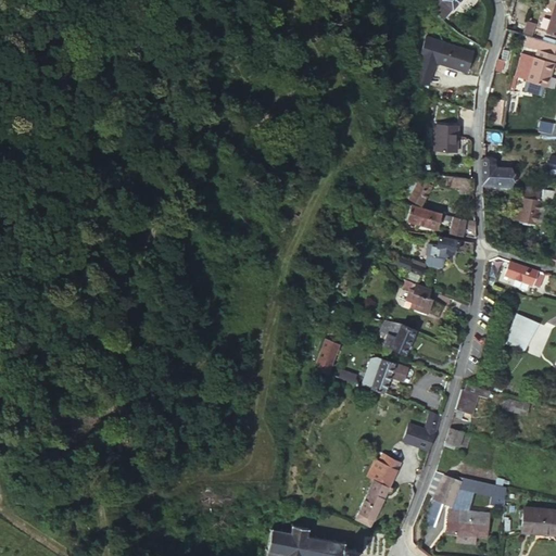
[(429,0),(436,8),(434,15),(441,20),(449,13),(460,0),(429,0)]
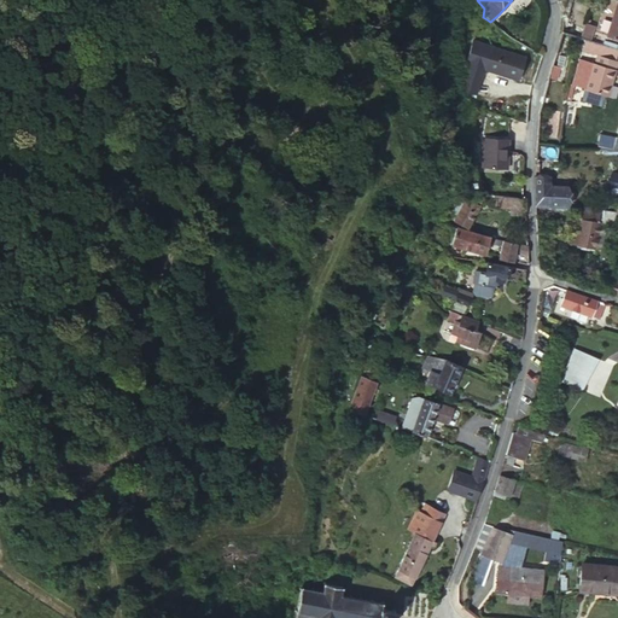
[(617,1),(606,33),(617,36),(617,1)]
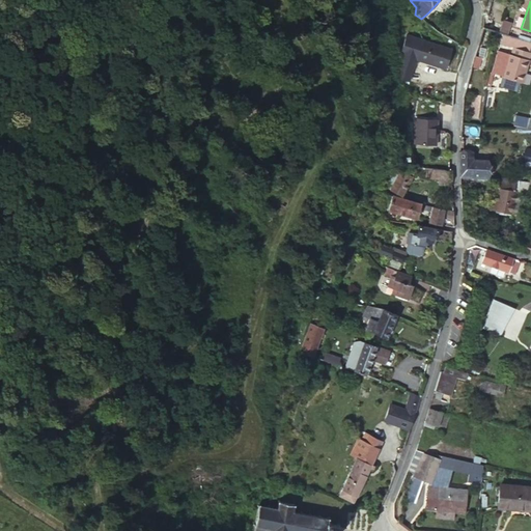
[(428,12),(421,19),(431,26),(437,21),(428,12)]
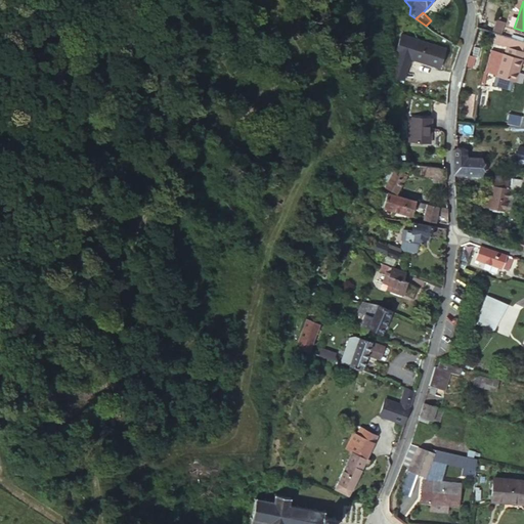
[(497,32),(500,33),(504,25),(493,22),(490,30),(497,32)]
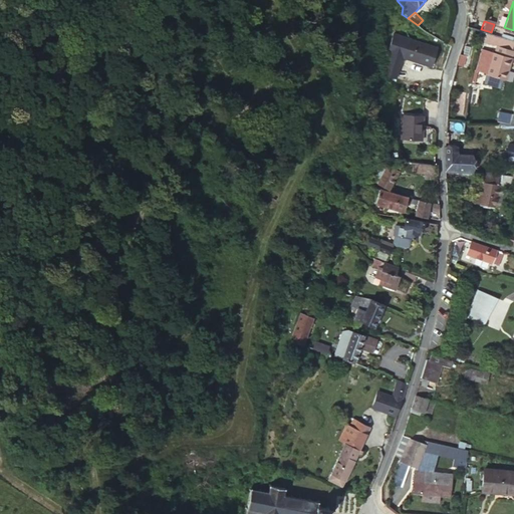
[(513,48),(513,39),(501,35),(491,32),(488,31),(486,40),(498,44),(513,49),(513,48)]
